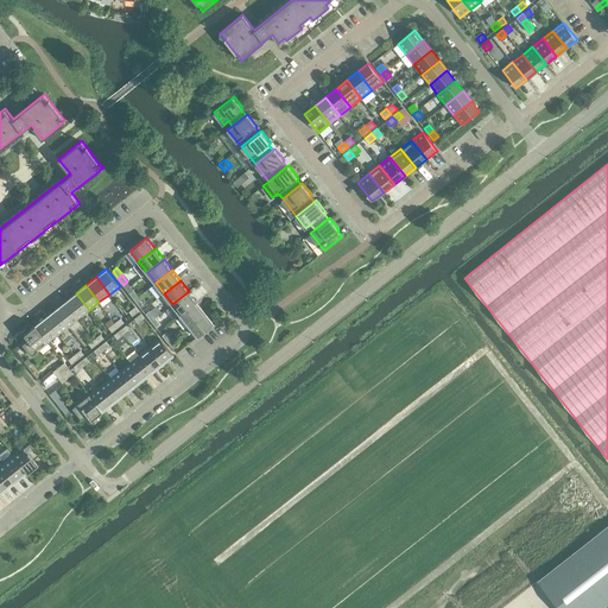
[(134,299),(139,296),(133,289),(130,292),(134,299)]
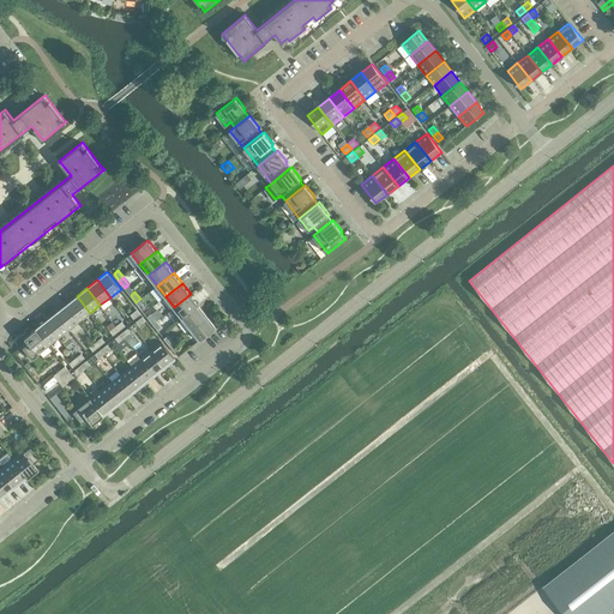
[(174,307),(182,318),(199,305),(191,294),(174,307)]
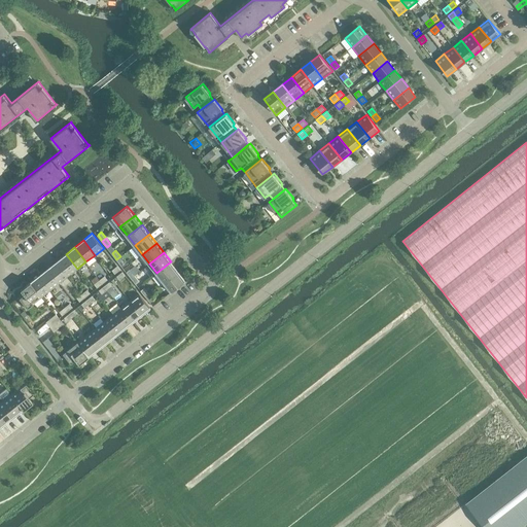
[(66,254),(57,261),(68,276),(77,269),(66,254)]
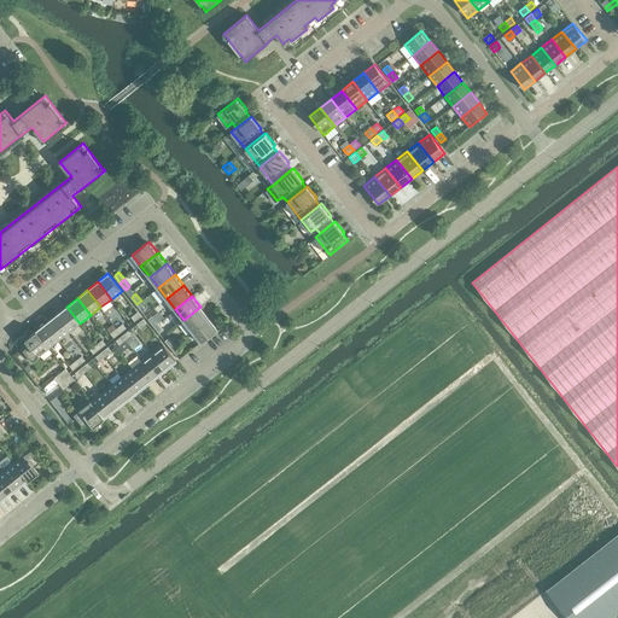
[(141,301),(136,304),(143,312),(146,308),(141,301)]
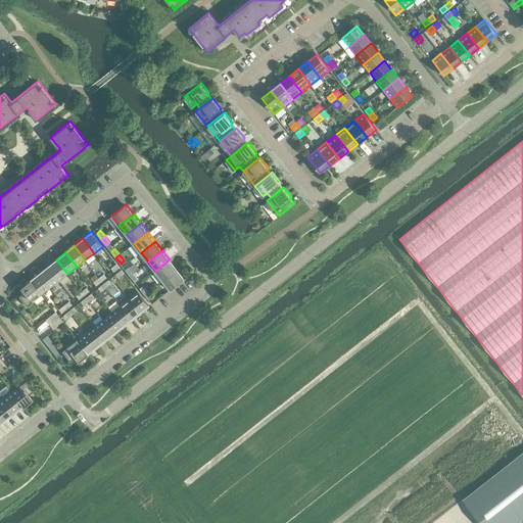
[(56,259),(48,266),(59,280),(67,274),(56,259)]
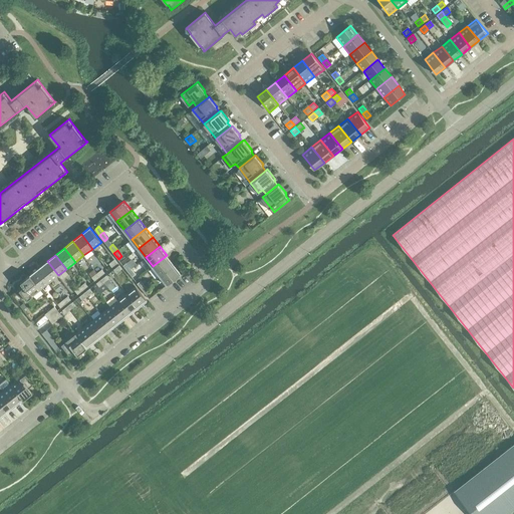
[(153,266),(160,275),(174,264),(167,255),(153,266)]
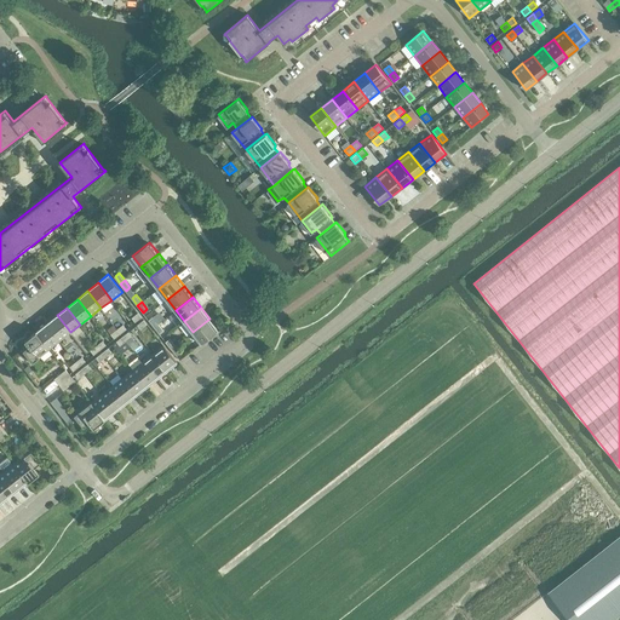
[(70,332),(57,315),(46,323),(59,340),(70,332)]
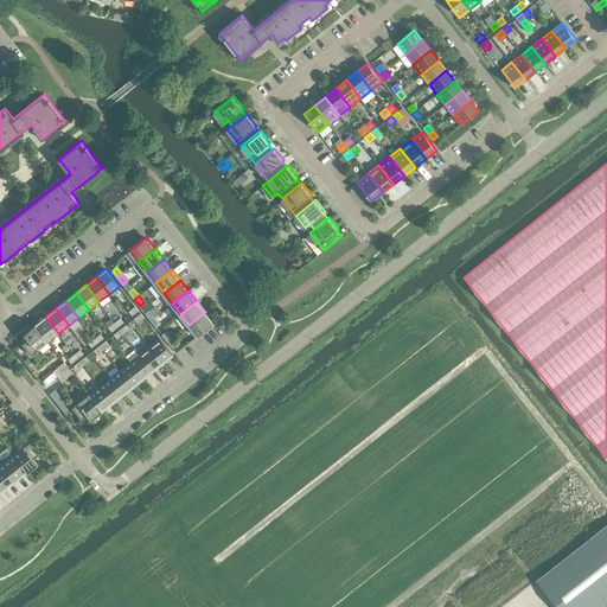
[(152,320),(155,317),(151,310),(146,313),(152,320)]
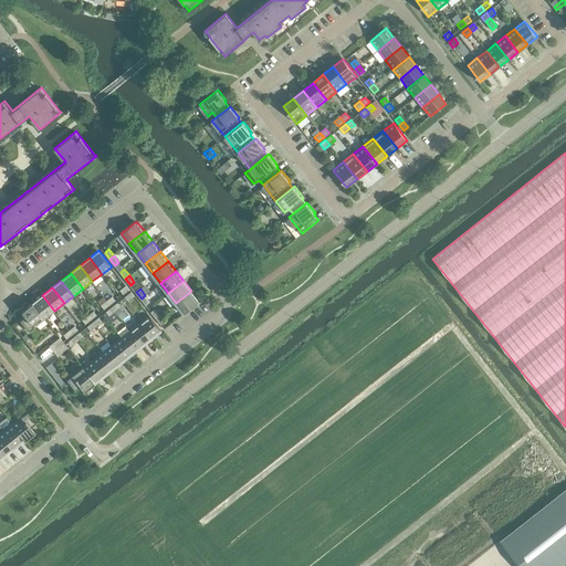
[(191,291),(176,303),(184,313),(199,301),(191,291)]
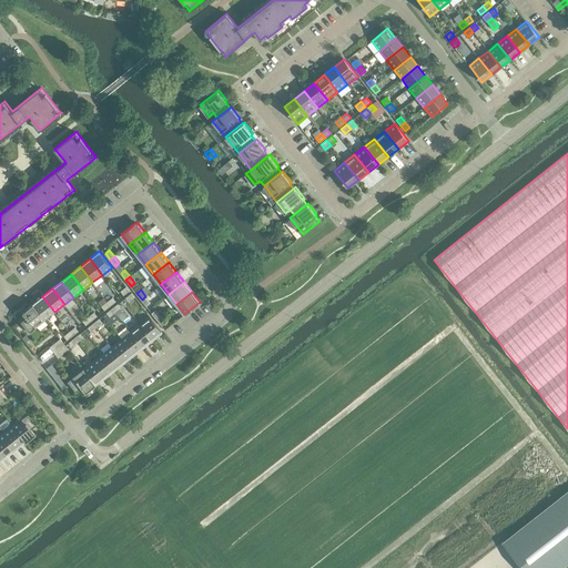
[(54,312),(42,296),(33,304),(46,320),(54,312)]
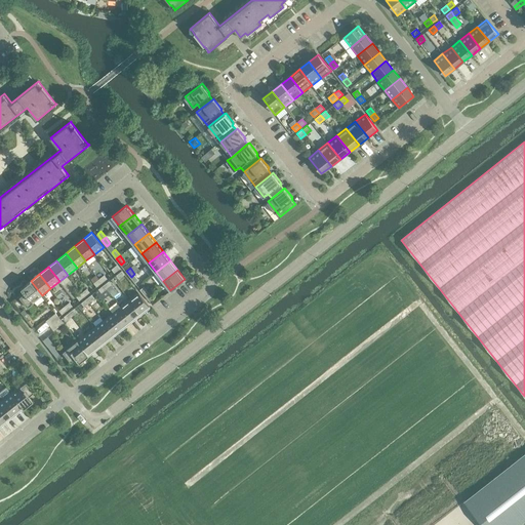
[(131,277),(135,283),(139,280),(134,274),(131,277)]
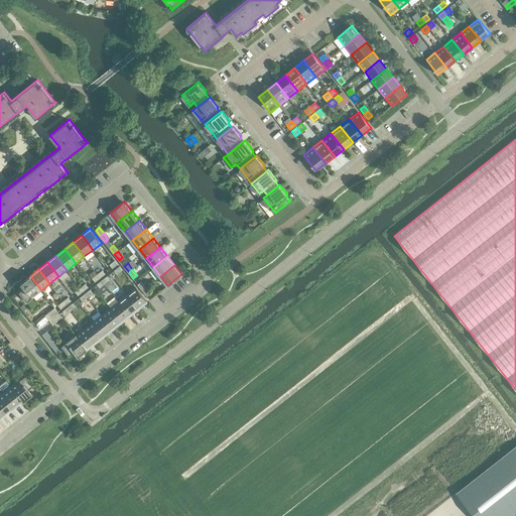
[(27,301),(41,290),(30,276),(21,283),(24,287),(20,291),(27,301)]
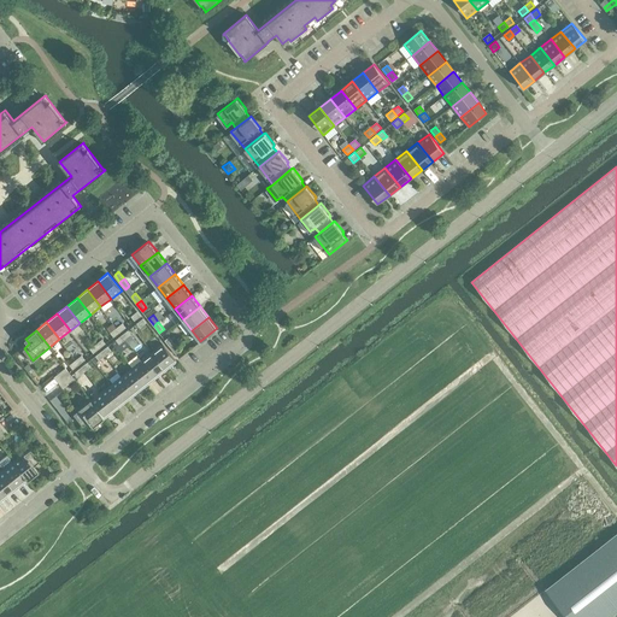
[(171,347),(175,344),(170,336),(165,340),(171,347)]
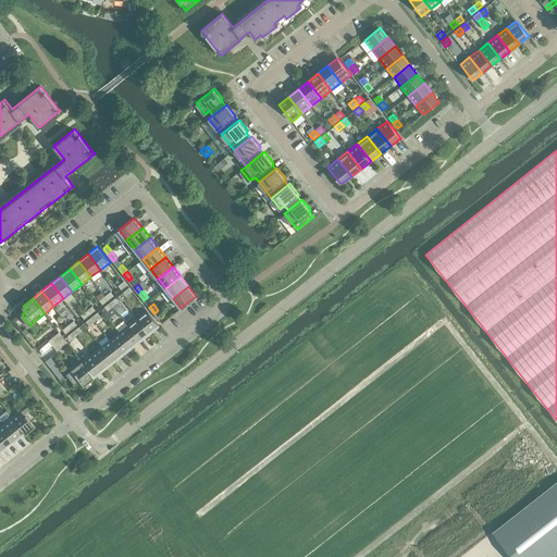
[(160,325),(147,310),(138,318),(150,333),(160,325)]
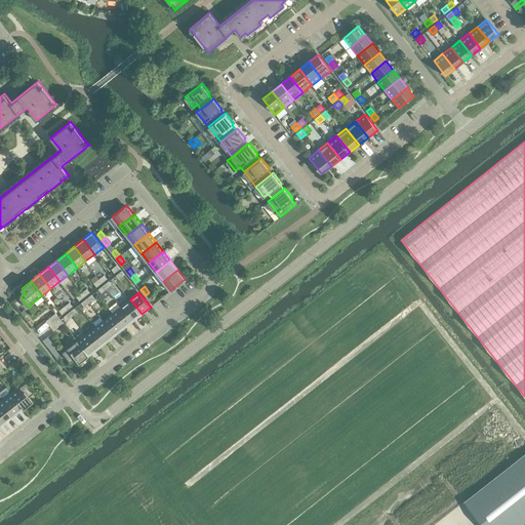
[(146,295),(150,301),(154,298),(149,292),(146,295)]
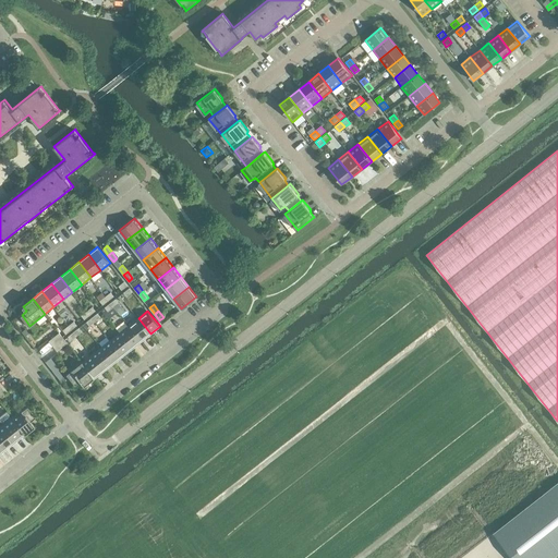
[(138,318),(129,325),(141,340),(150,334),(138,318)]
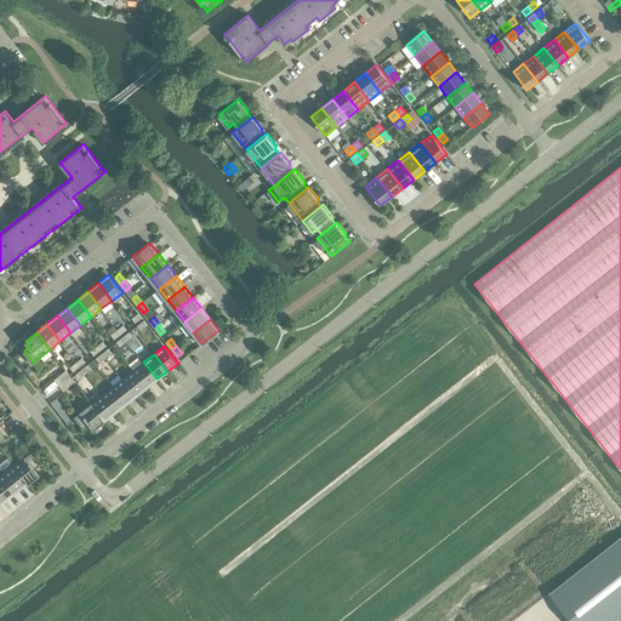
[(157,379),(143,362),(134,370),(147,387),(157,379)]
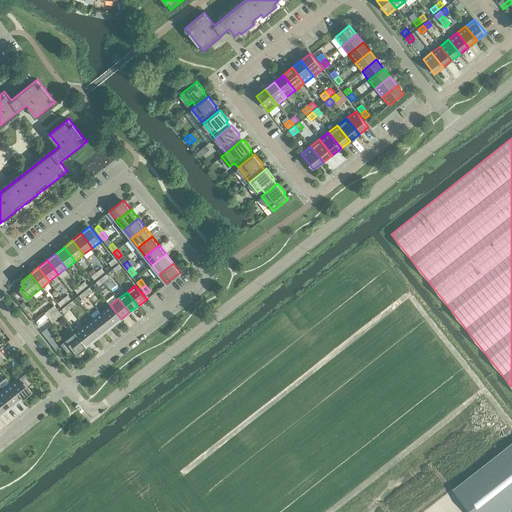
[(45,313),(49,317),(58,310),(54,305),(45,313)]
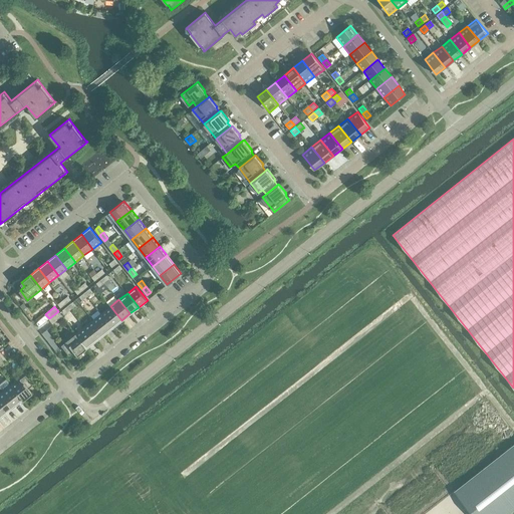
[(121,320),(110,306),(101,313),(112,327),(121,320)]
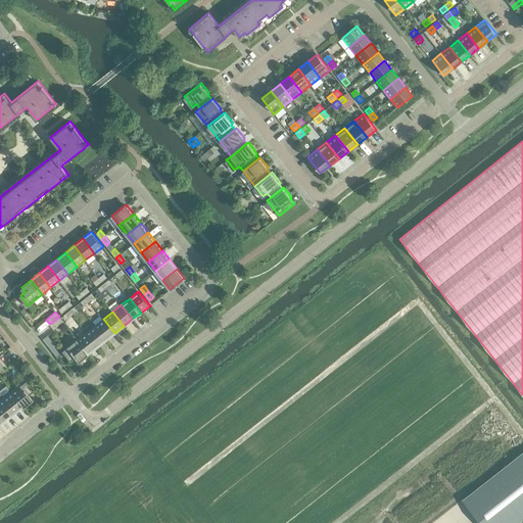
[(59,317),(50,324),(54,329),(63,322),(59,317)]
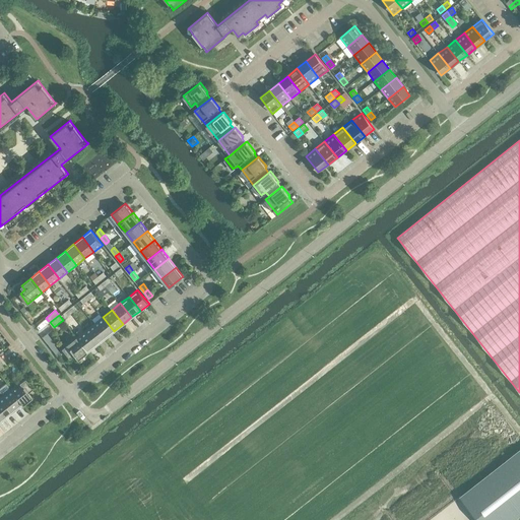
[(114,331),(103,317),(94,323),(106,338),(114,331)]
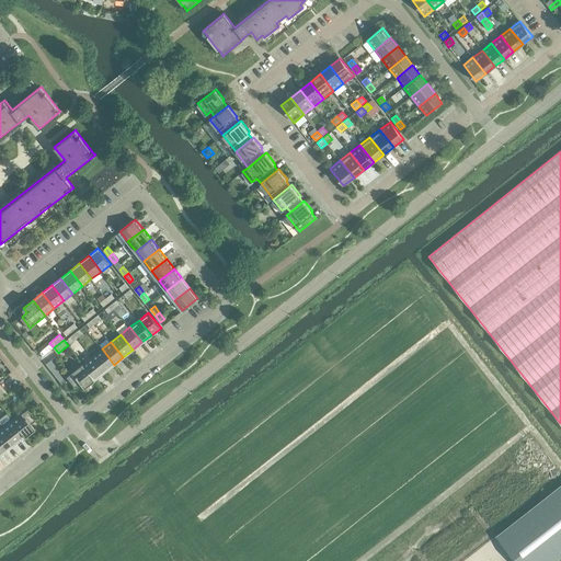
[(114,365),(102,348),(92,356),(104,371),(114,365)]
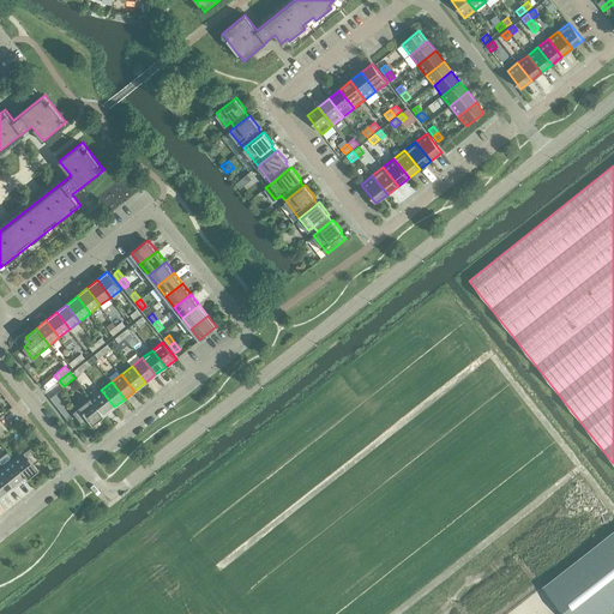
[(114,407),(101,390),(91,398),(104,415),(114,407)]
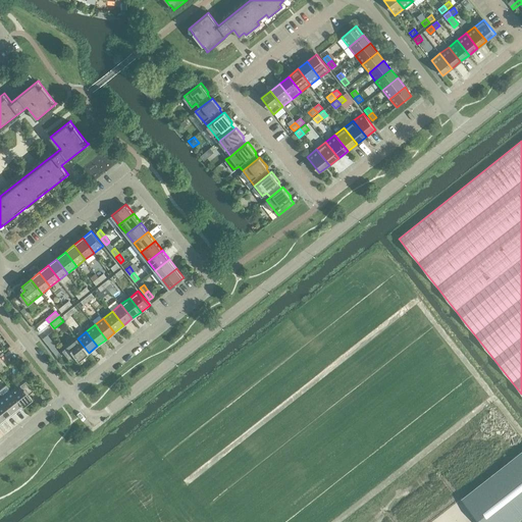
[(80,360),(89,353),(77,338),(63,350),(70,359),(75,355),(80,360)]
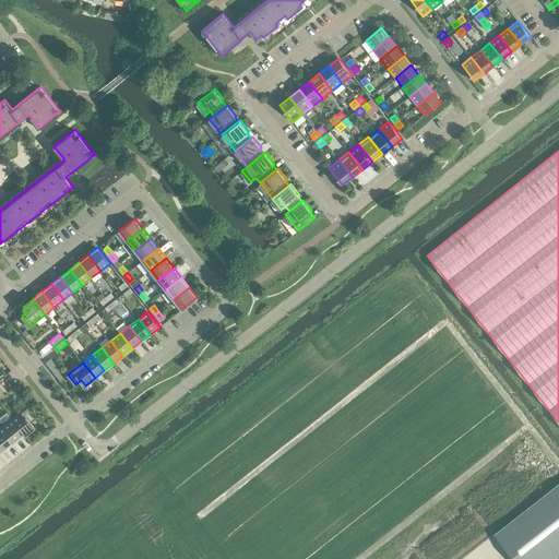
[(26,406),(12,418),(24,433),(34,426),(30,421),(35,417),(26,406)]
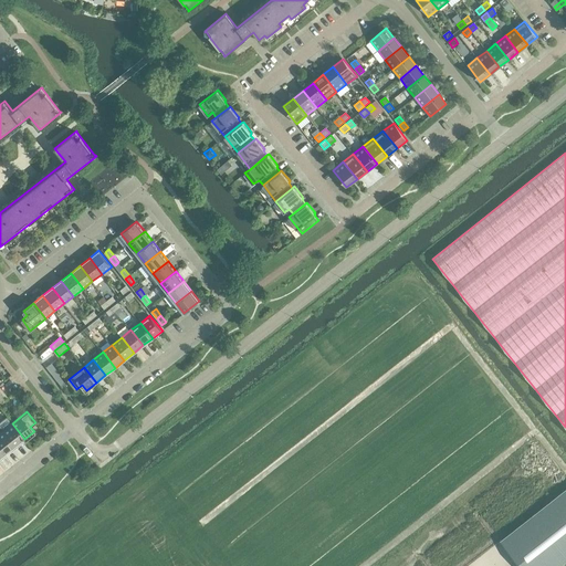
[(12,423),(2,431),(14,447),(24,439),(12,423)]
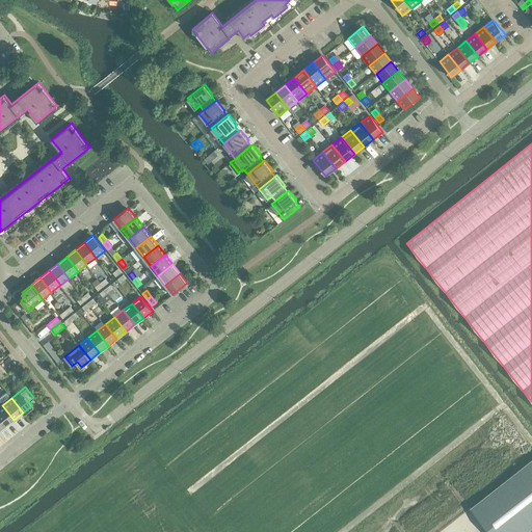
[(14,420),(2,405),(0,406),(0,420),(5,427),(14,420)]
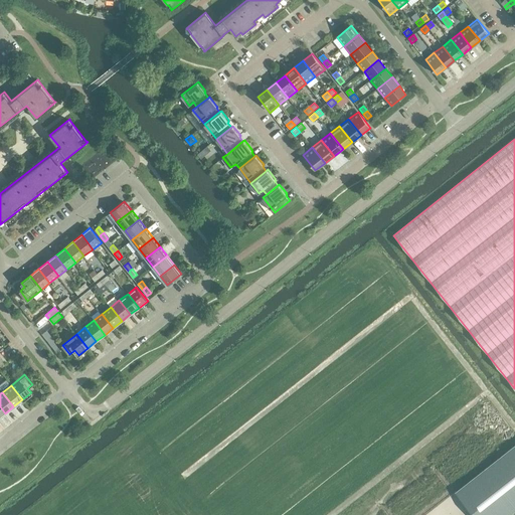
[(514,445),(455,492),(472,514),(507,514),(514,509),(514,445)]
